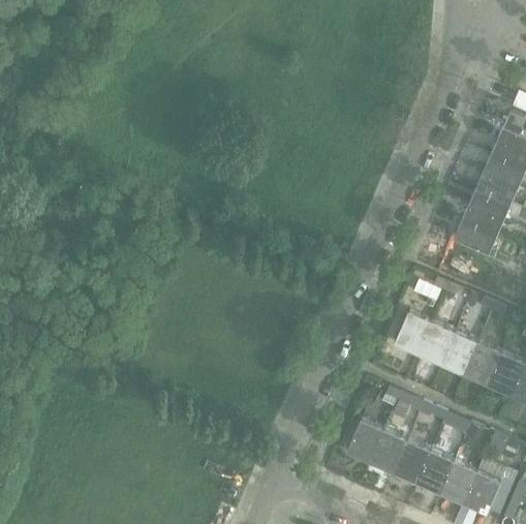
[(525,116),(509,109),(502,125),(525,134),(525,116)]
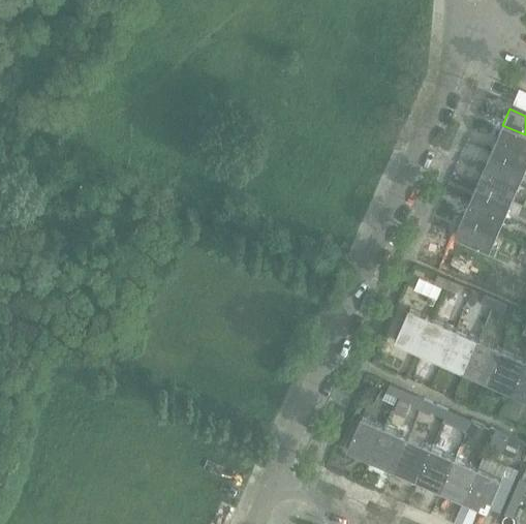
[(525,134),(502,125),(496,141),(525,154),(525,134)]
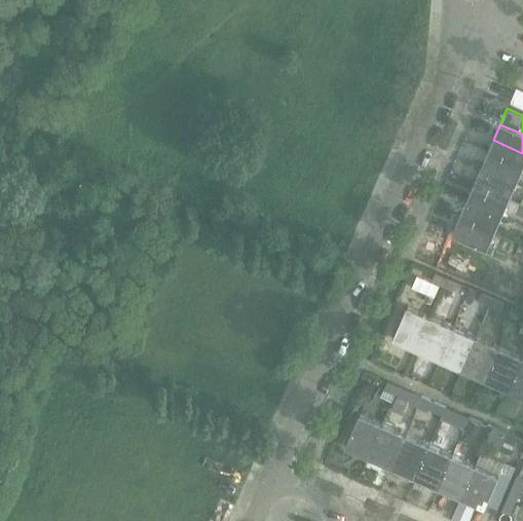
[(522,153),(493,140),(486,156),(521,172),(522,165),(522,153)]
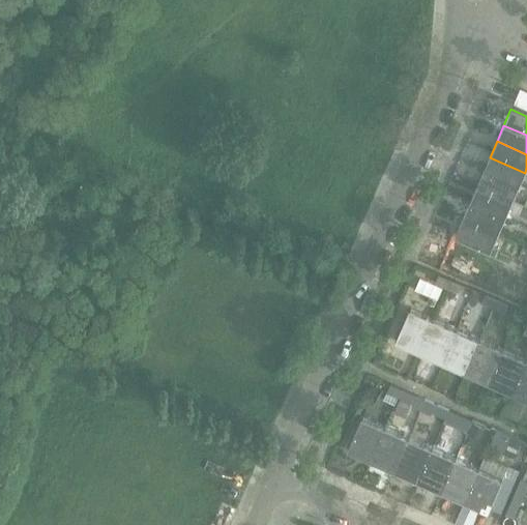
[(490,157),(481,175),(517,191),(525,173),(490,157)]
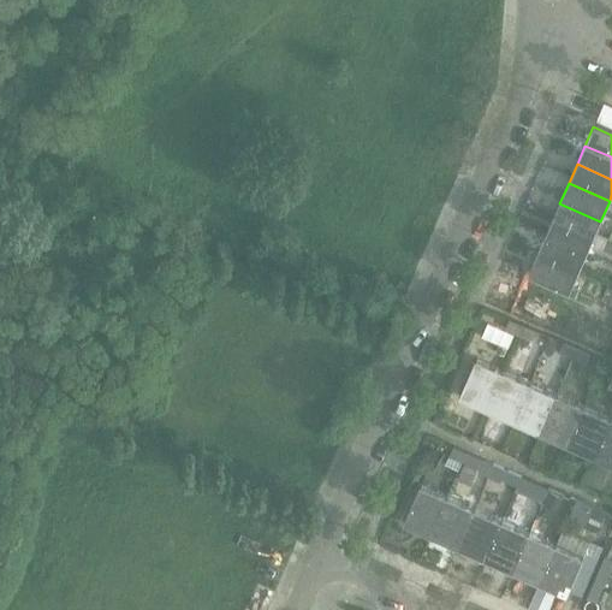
[(559,203),(551,223),(592,241),(600,221),(559,203)]
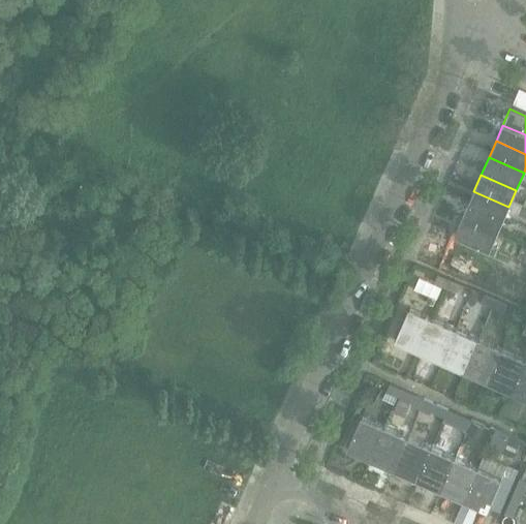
[(473,191),(466,209),(501,224),(508,207),(473,191)]
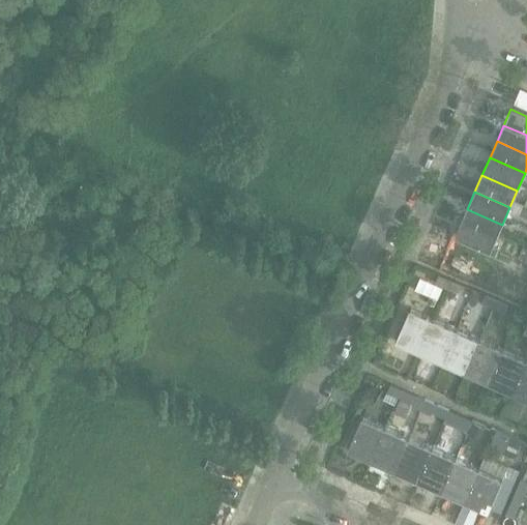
[(467,209),(459,227),(494,241),(502,225),(467,209)]
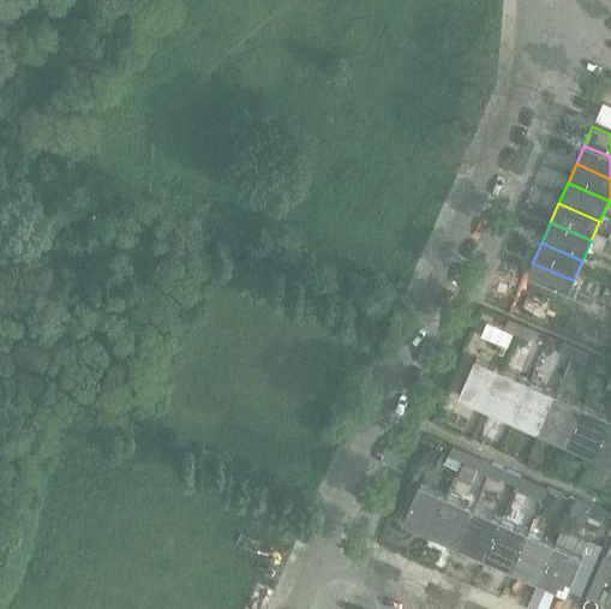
[(525,279),(565,297),(573,280),(532,263),(525,279)]
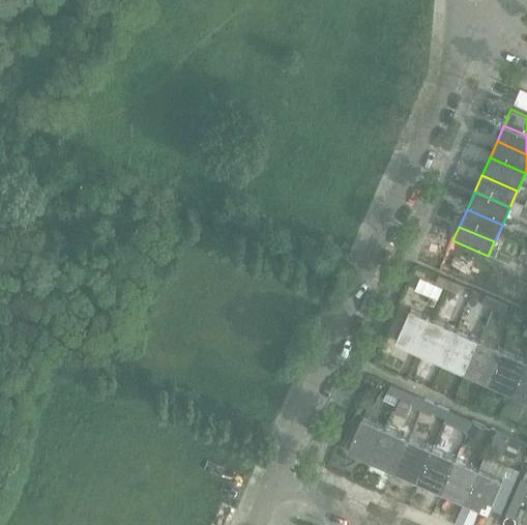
[(433,289),(445,294),(448,286),(436,281),(433,289)]
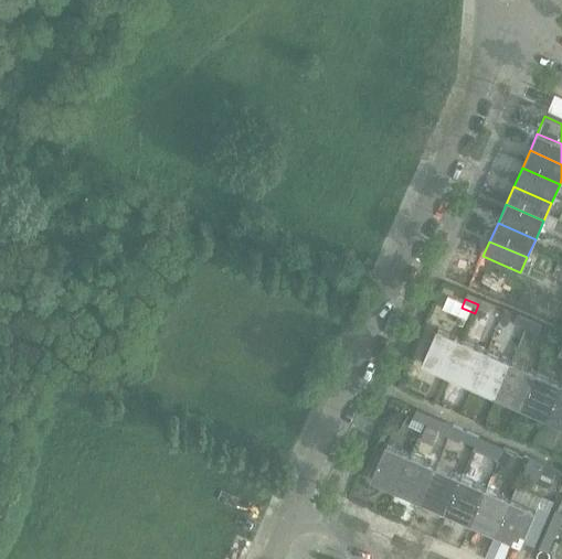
[(489,309),(478,304),(475,313),(485,318),(489,309)]
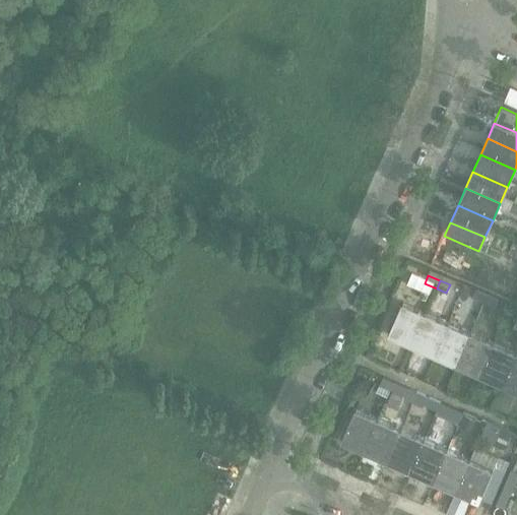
[(463,292),(458,302),(465,305),(470,295),(463,292)]
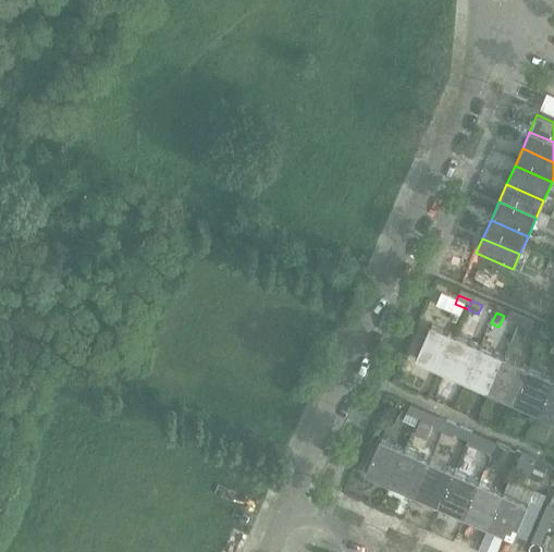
[(504,326),(516,331),(520,322),(507,317),(504,326)]
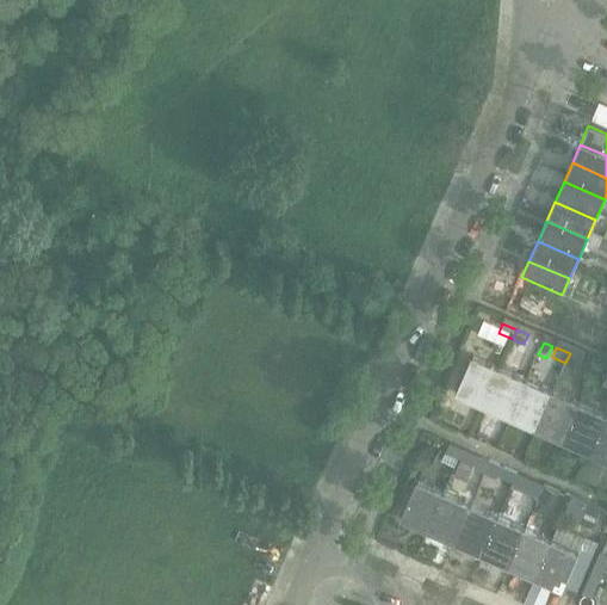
[(582,358),(570,353),(565,363),(578,368),(582,358)]
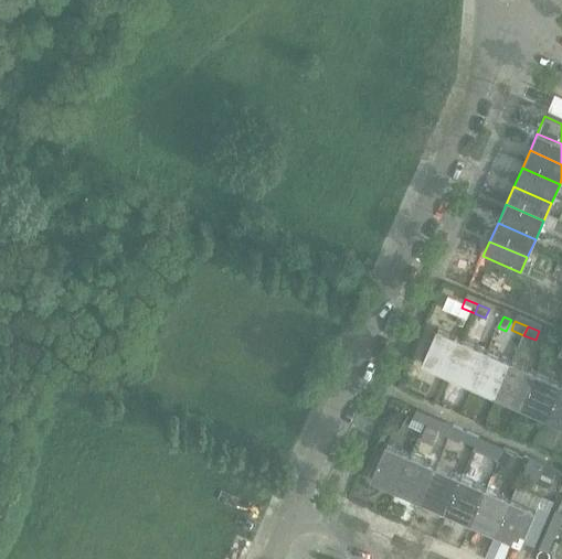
[(420,368),(445,380),(460,345),(434,334),(420,368)]
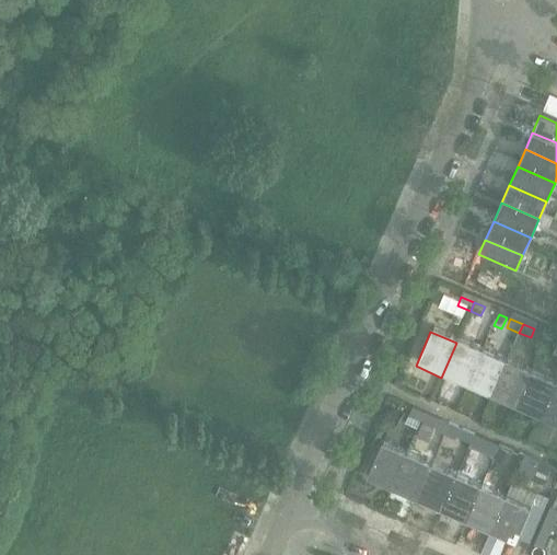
[(482,354),(456,343),(441,378),(466,389),(482,354)]
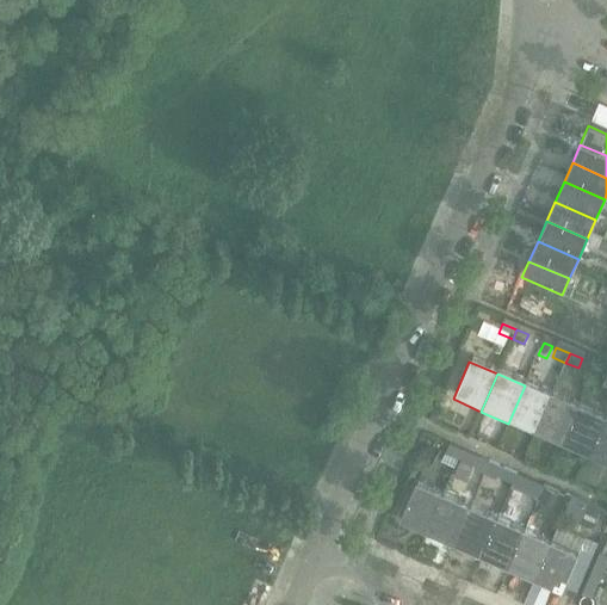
[(551,397),(525,386),(508,424),(534,434),(551,397)]
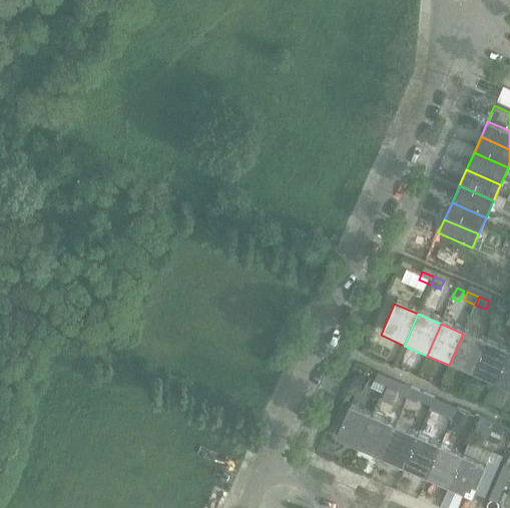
[(485,343),(463,334),(449,365),(471,375),(485,343)]
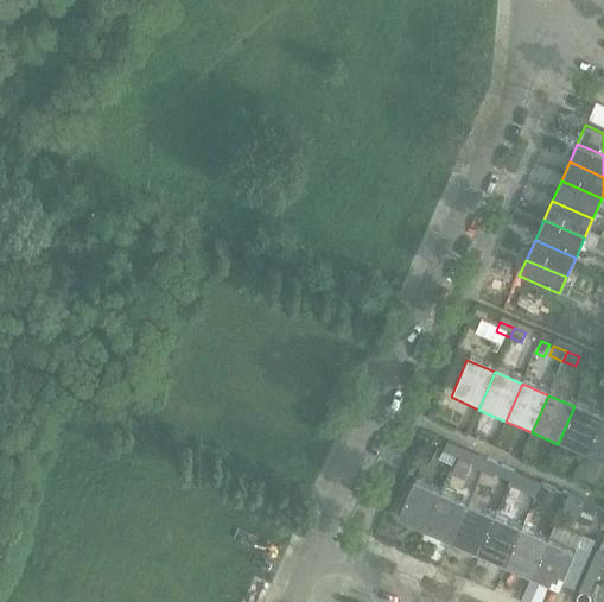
[(601,418),(574,406),(558,444),(584,456),(601,418)]
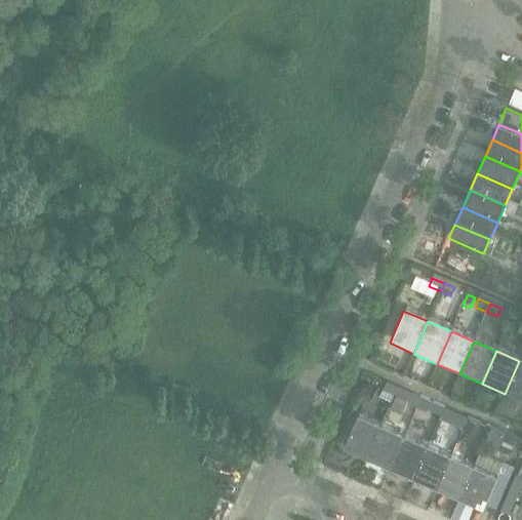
[(521,362),(519,361),(505,394),(521,401),(521,362)]
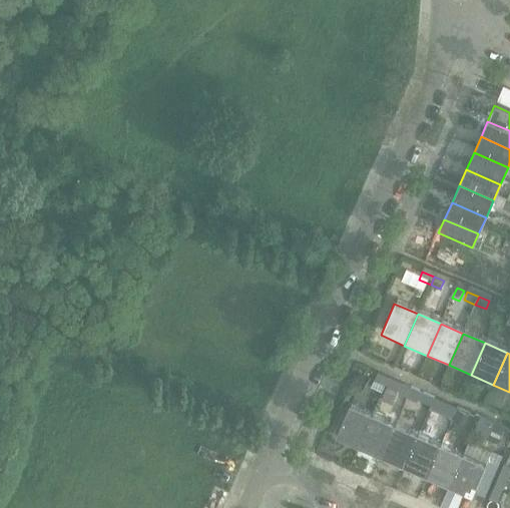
[(372,385),(384,390),(388,382),(376,377),(372,385)]
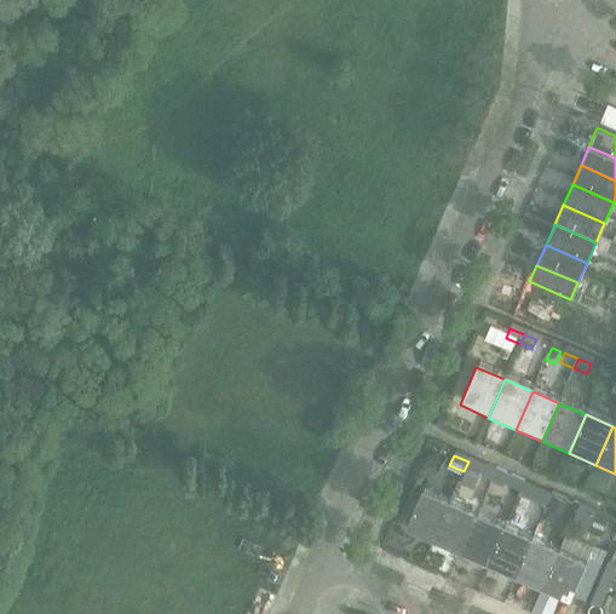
[(481,468),(468,462),(464,471),(476,477),(481,468)]
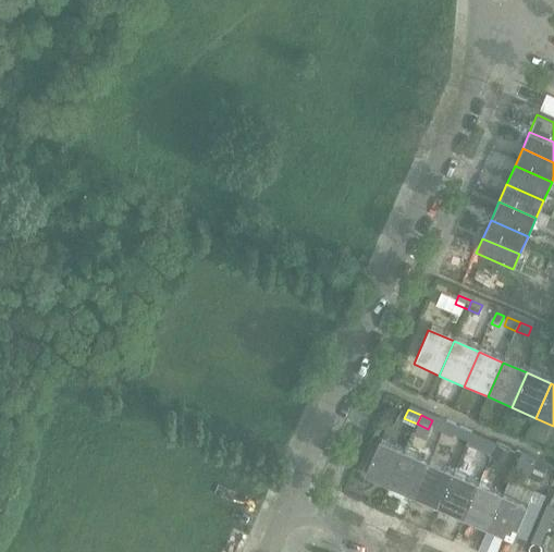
[(454,440),(467,445),(470,437),(458,431),(454,440)]
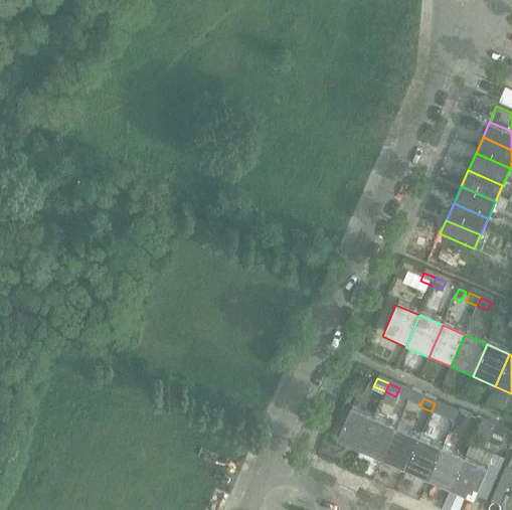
[(445,408),(435,403),(432,411),(442,416),(445,408)]
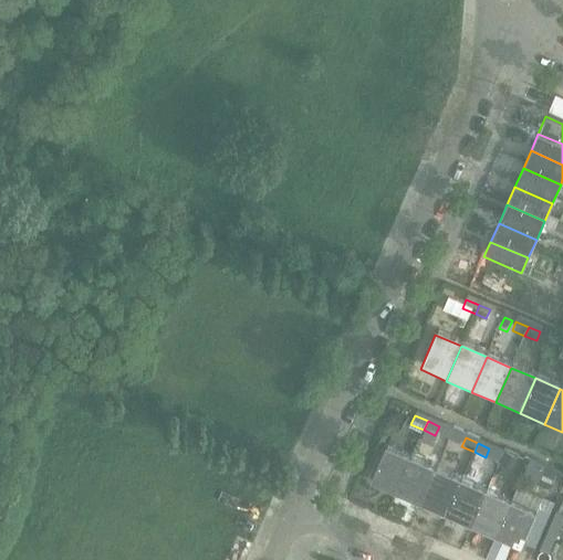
[(368,485),(395,497),(410,462),(384,451),(368,485)]
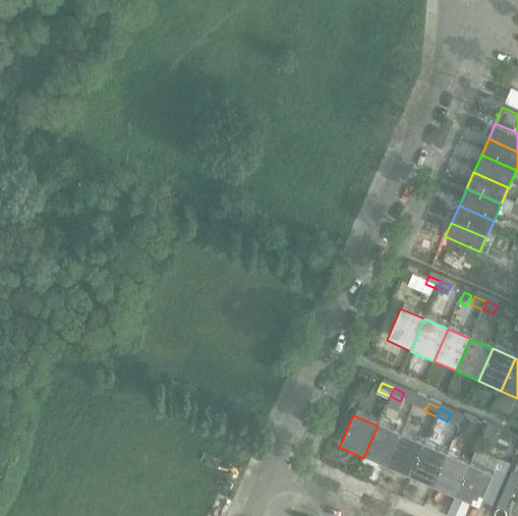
[(463,420),(458,432),(469,437),(474,425),(463,420)]
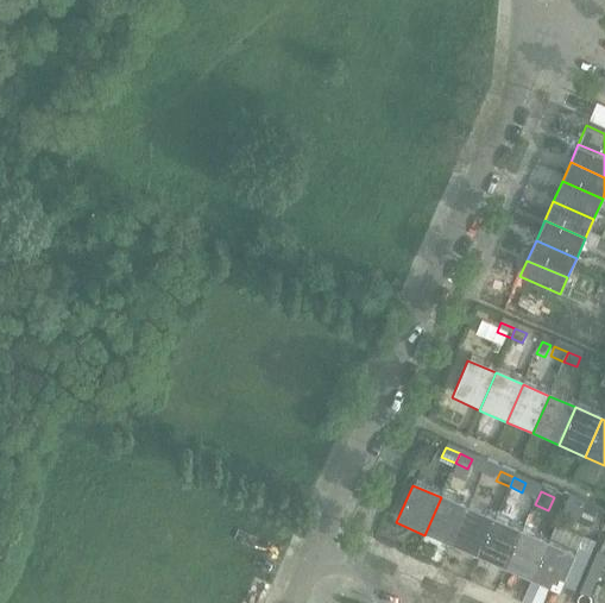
[(467,509),(441,497),(424,535),(451,546),(467,509)]
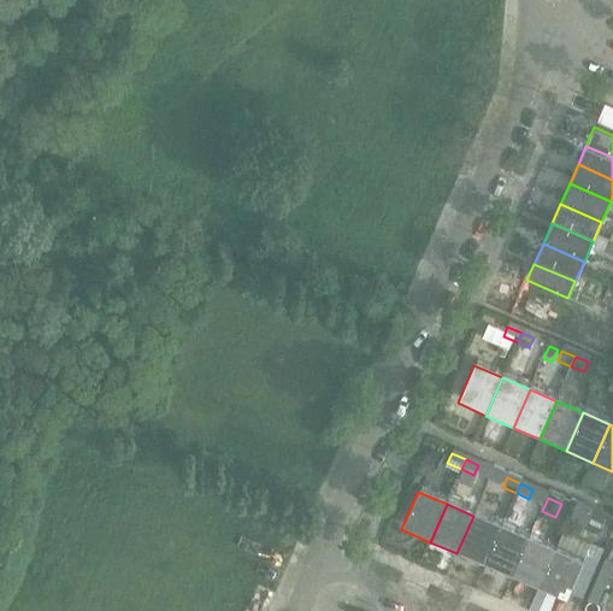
[(501,528),(473,516),(457,553),(485,567),(501,528)]
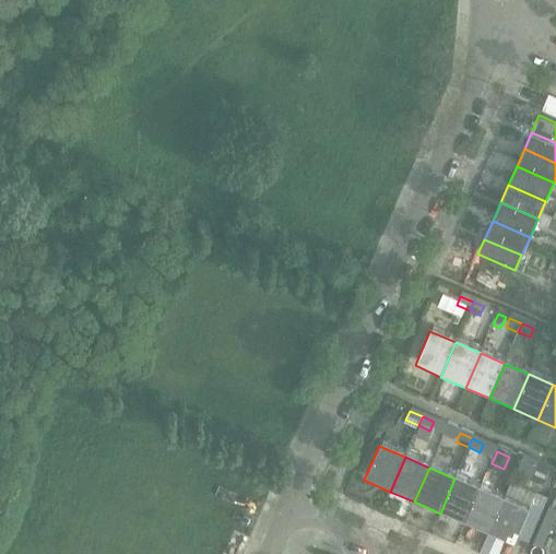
[(478,490),(454,479),(440,514),(463,523),(478,490)]
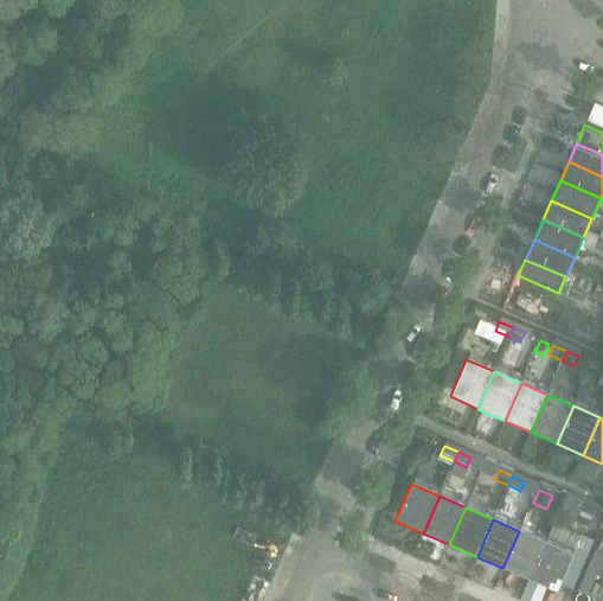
[(545,543),(519,531),(502,568),(530,580),(545,543)]
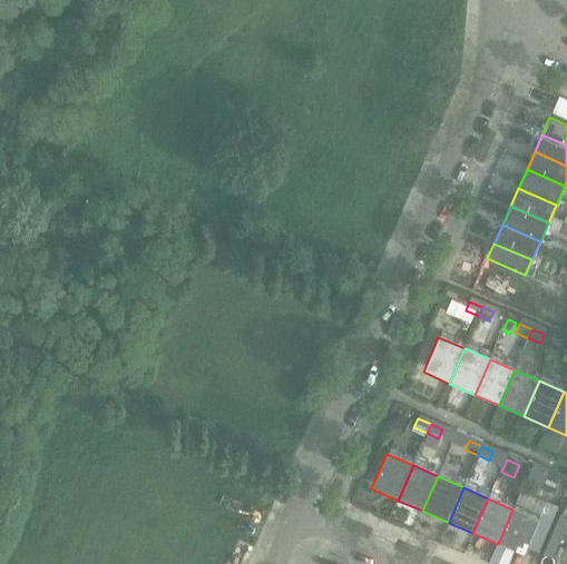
[(537,520),(512,510),(498,544),(522,555),(525,551),(537,556),(555,514),(541,507),(537,520)]
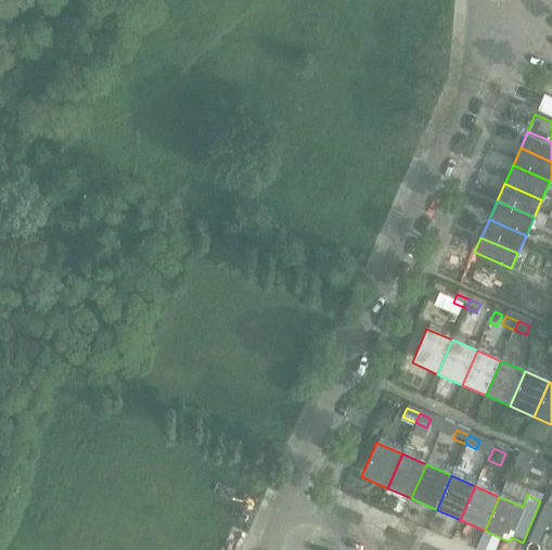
[(542,508),(538,520),(547,524),(551,512),(542,508)]
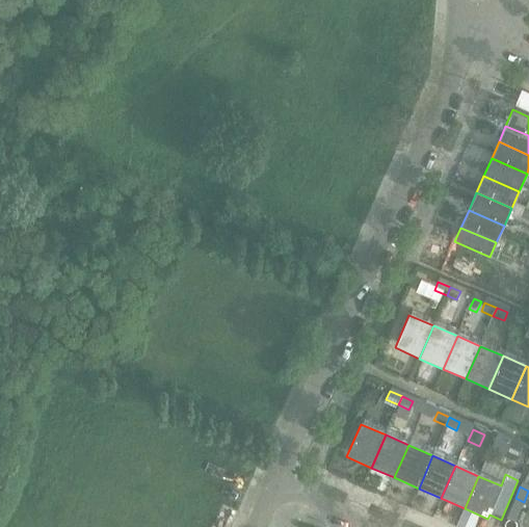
[(524,502),(516,498),(510,509),(519,514),(524,502)]
